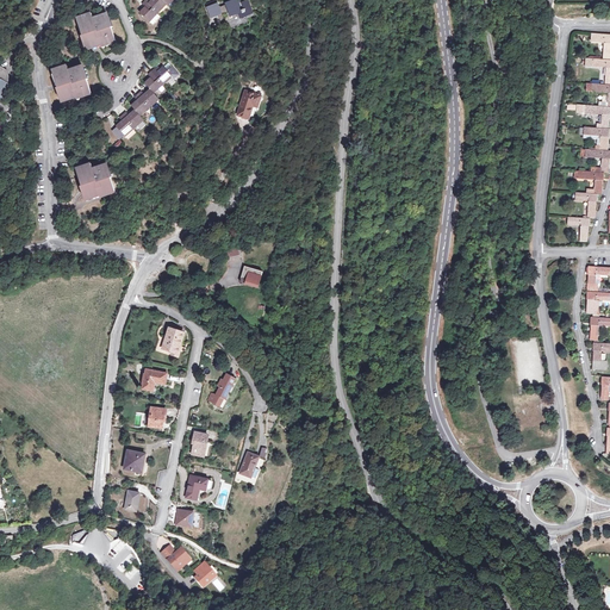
[(151,0),(145,0),(143,4),(145,7),(141,12),(149,22),(150,20),(157,13),(167,4),(168,5),(172,0),(151,0)]
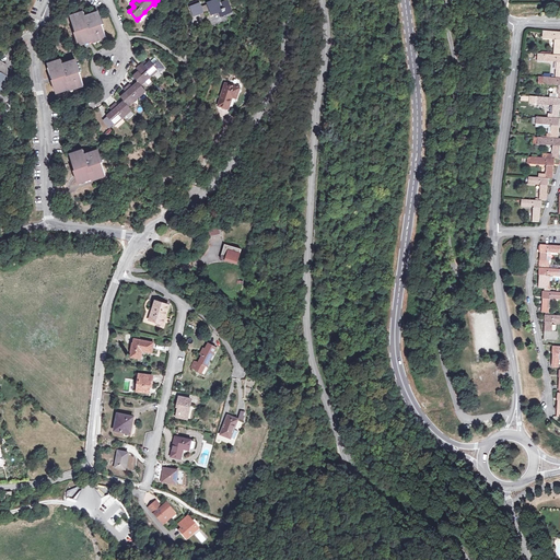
[(190,7),(191,11),(199,8),(200,11),(202,10),(209,8),(210,10),(212,14),(219,12),(221,16),(233,12),(228,0),(221,2),(220,0),(214,0),(208,2),(208,4),(201,7),(200,3),(190,7)]
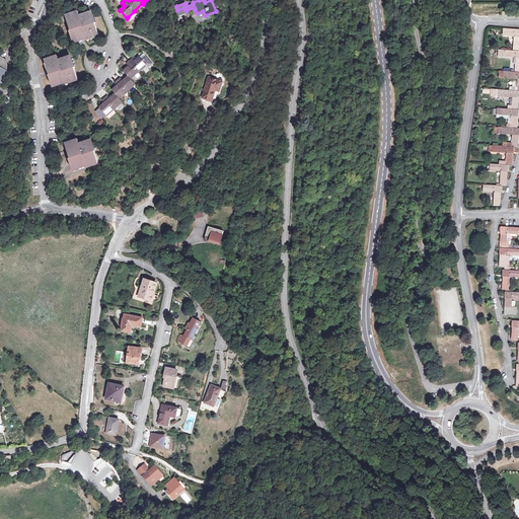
[(73,42),(83,39),(85,38),(86,39),(89,38),(90,38),(99,34),(95,23),(94,23),(93,20),(94,19),(91,12),(80,16),(78,11),(67,15),(71,26),(72,26),(73,29),(69,30),(73,42)]
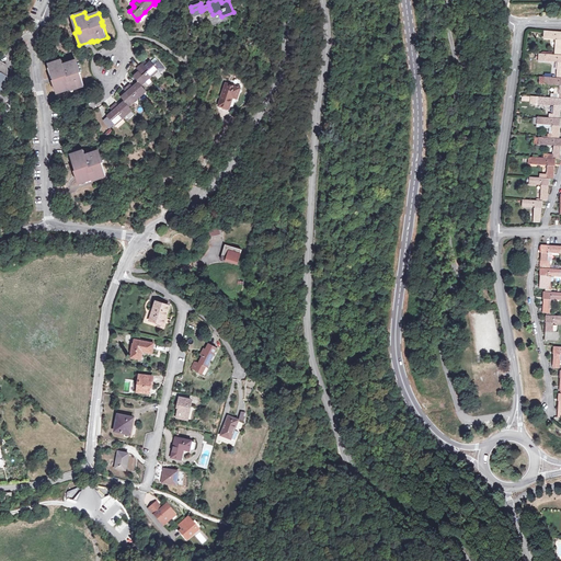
[(147,15),(145,12),(138,19),(140,22),(147,15)]
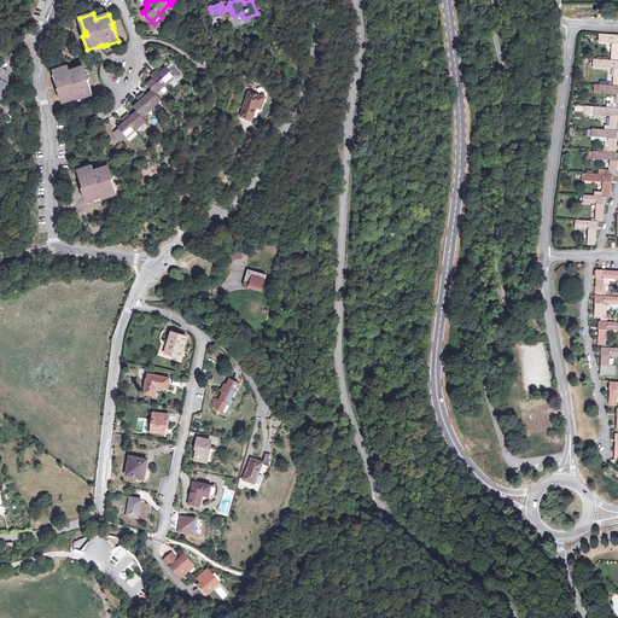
[(617,34),(600,34),(600,42),(613,42),(612,58),(617,58),(617,34)]
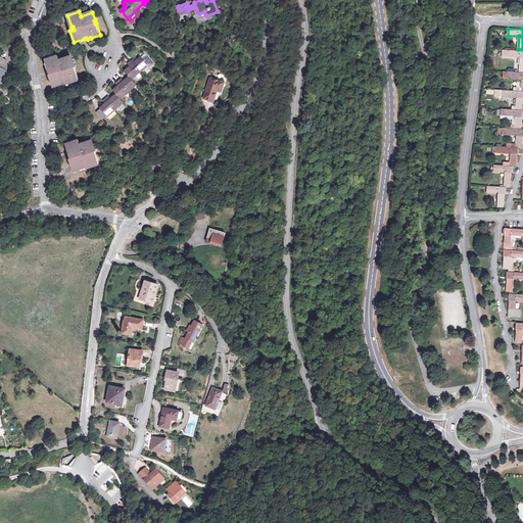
[(522,51),(503,50),(502,56),(520,57),(519,73),(522,72),(522,51)]
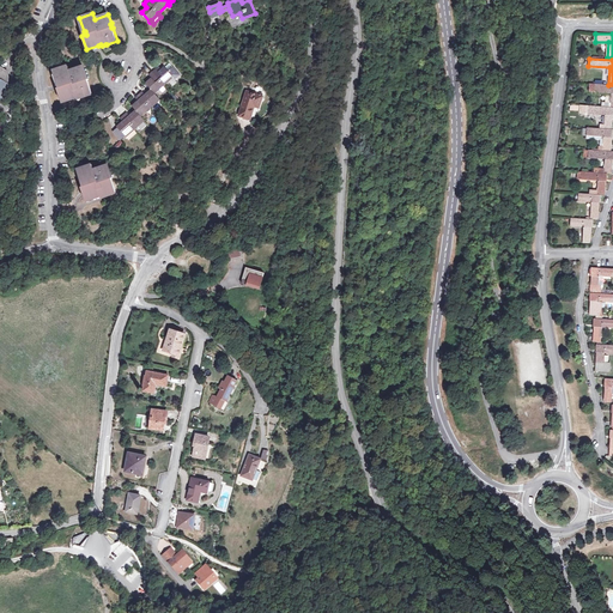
[(54,70),(59,84),(60,84),(61,87),(58,89),(62,102),(77,97),(80,96),(80,97),(92,93),(87,79),(86,80),(85,77),(86,77),(83,66),(70,71),(67,66),(54,70)]
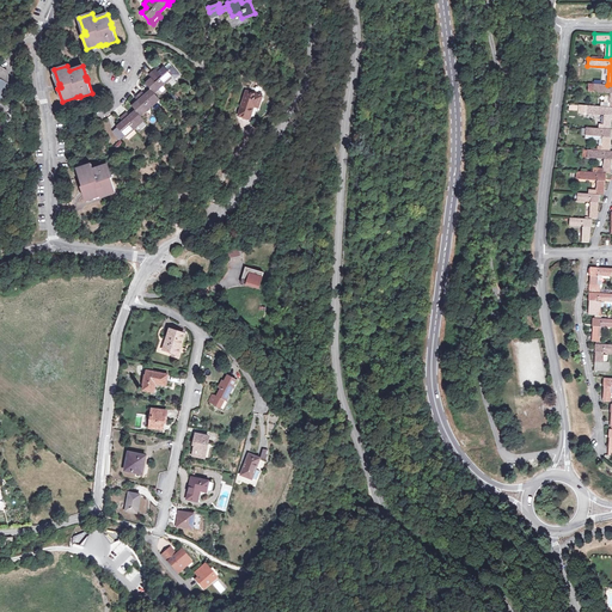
[(170,73),(165,67),(161,69),(159,66),(150,74),(152,78),(146,84),(152,90),(145,95),(142,92),(135,98),(139,101),(133,106),(136,110),(130,116),(127,112),(121,118),(123,122),(117,127),(126,136),(145,120),(141,116),(160,99),(154,93),(172,78),(175,79),(179,75),(172,67),(170,69),(171,72),(170,73)]
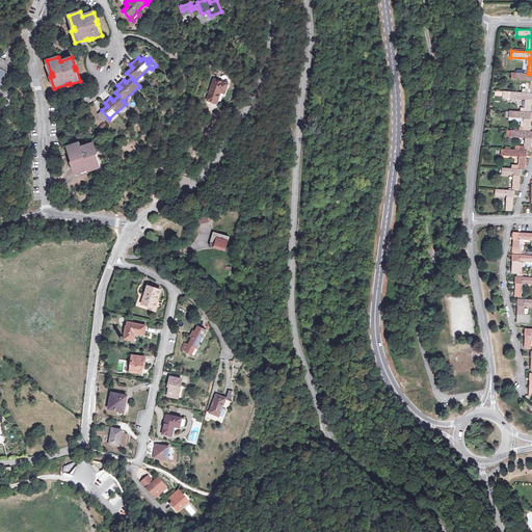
[(531,73),(528,74),(512,73),(511,79),(526,80),(525,88),(522,88),(522,92),(531,92),(531,73)]
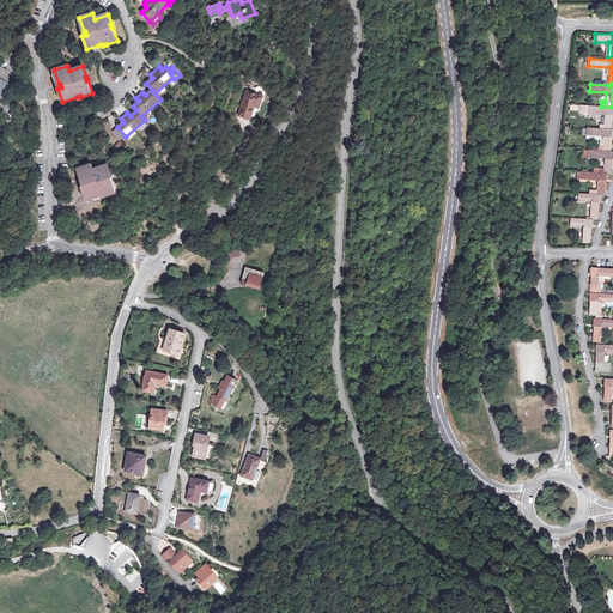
[(262,96),(247,91),(238,115),(250,119),(254,108),(253,108),(253,105),(259,108),(262,96)]
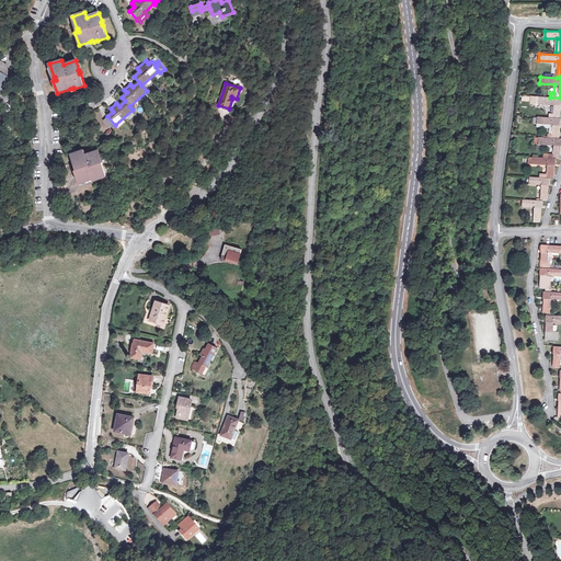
[(549,114),(549,117),(560,118),(560,105),(560,98),(550,98),(539,96),(538,104),(553,104),(553,114),(549,114)]
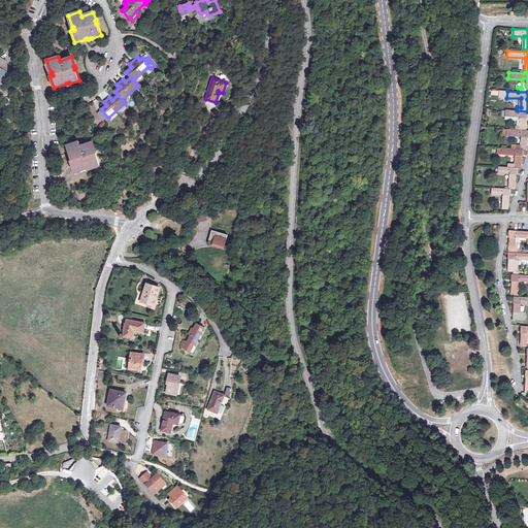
[(527,118),(527,111),(517,110),(506,109),(505,117),(520,118),(520,126),(516,126),(516,130),(526,130),(526,118),(527,118)]
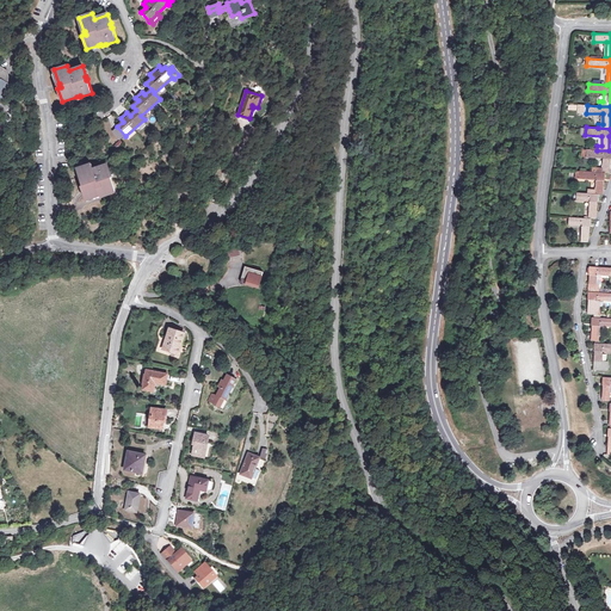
[(592,172),(605,173),(610,173),(610,159),(610,158),(610,150),(609,150),(597,150),(587,149),(586,156),(603,158),(603,167),(592,167),(592,172)]
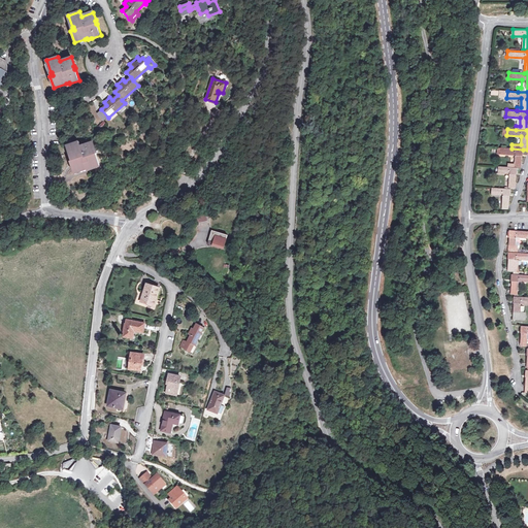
[(70,161),(71,165),(72,168),(74,172),(87,168),(87,169),(91,168),(100,165),(96,154),(95,154),(94,151),(95,151),(92,142),(80,145),(79,141),(67,145),(71,158),(72,158),(73,160),(70,161)]
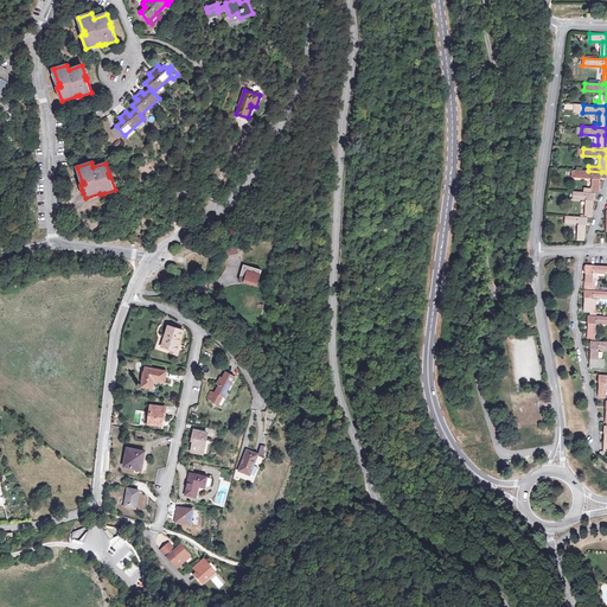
[(588,189),(588,192),(594,192),(599,193),(600,179),(601,179),(601,172),(588,171),(576,170),(576,177),(593,178),(592,189),(588,189)]
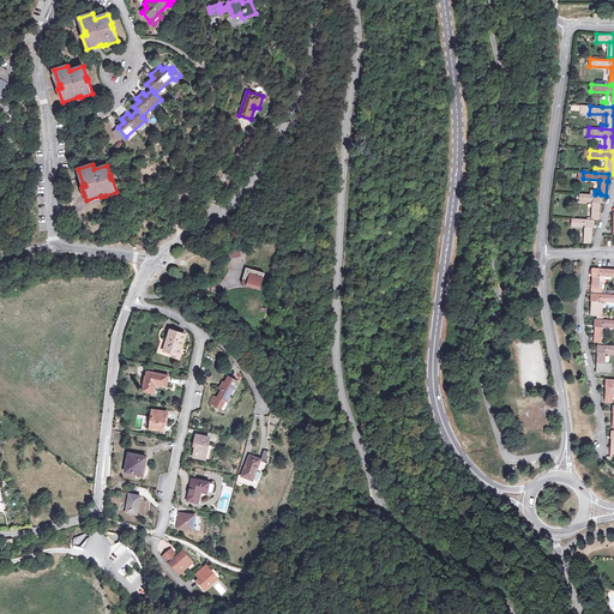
[(579,193),(579,196),(579,200),(579,202),(593,203),(591,220),(594,220),(599,220),(600,203),(601,203),(601,194),(595,194),(579,193)]
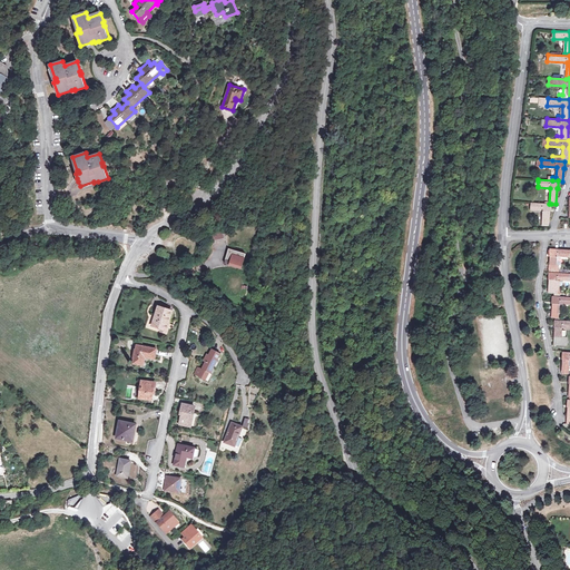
[(551,204),(549,204),(531,203),(531,210),(542,210),(542,225),(549,226),(550,212),(551,212),(551,204)]
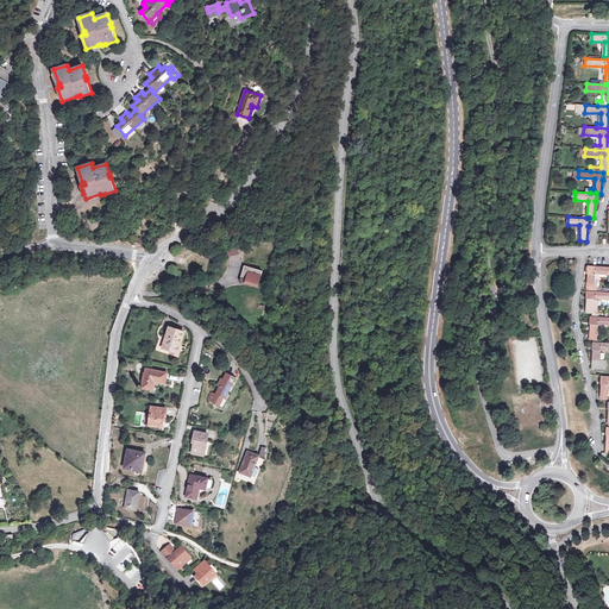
[(223,249),(225,258),(239,255),(237,245),(223,249)]
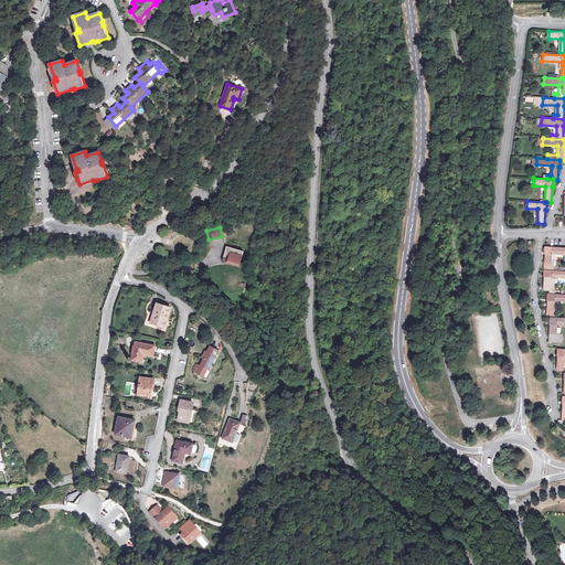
[(226,246),(222,260),(240,266),(243,252),(226,246)]
